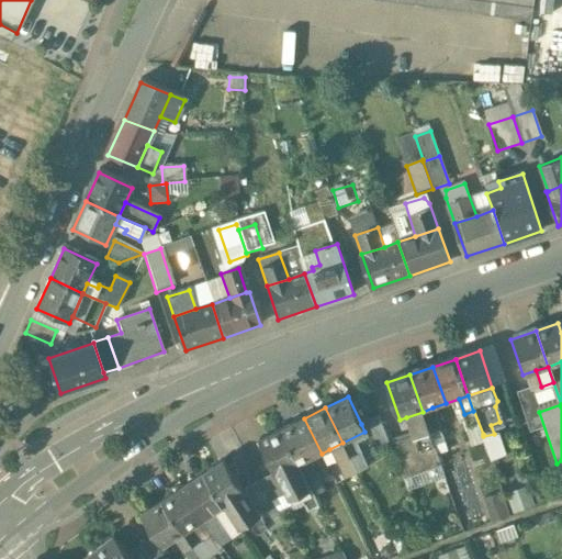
[(440,429),(433,407),(423,412),(430,433),(440,429)]
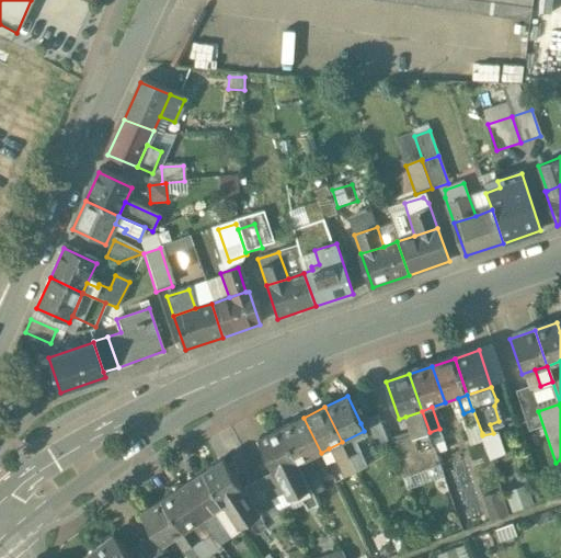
[(422,411),(405,417),(412,436),(413,437),(430,432),(422,411)]
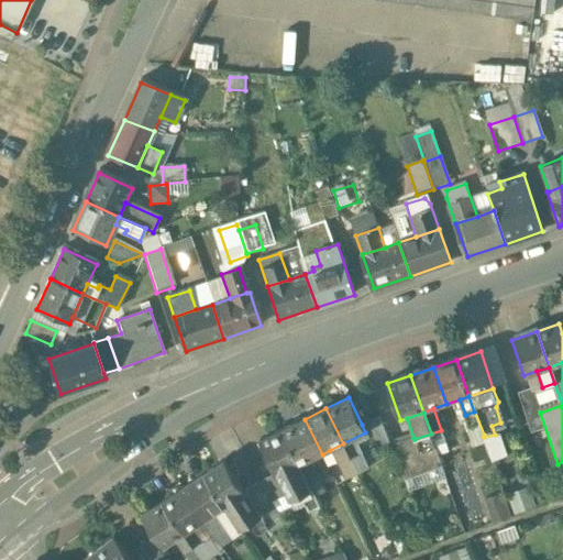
[(378,418),(362,425),(365,432),(368,438),(372,437),(378,450),(389,446),(378,418)]
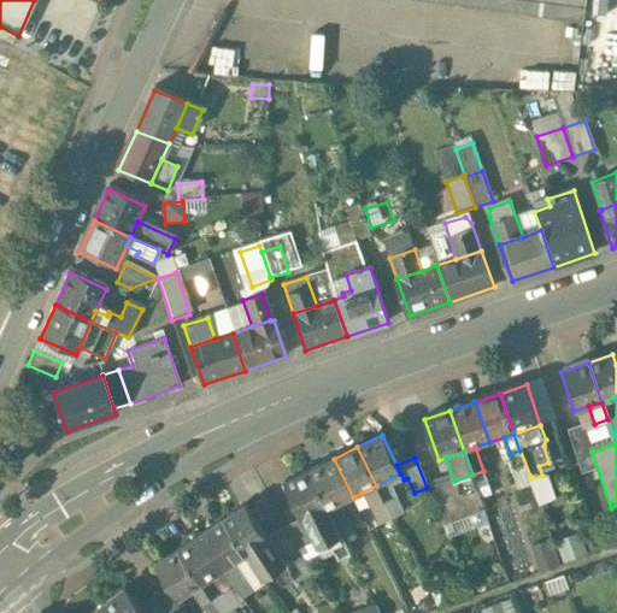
[(334,459),(310,471),(329,510),(339,505),(353,497),(334,459)]
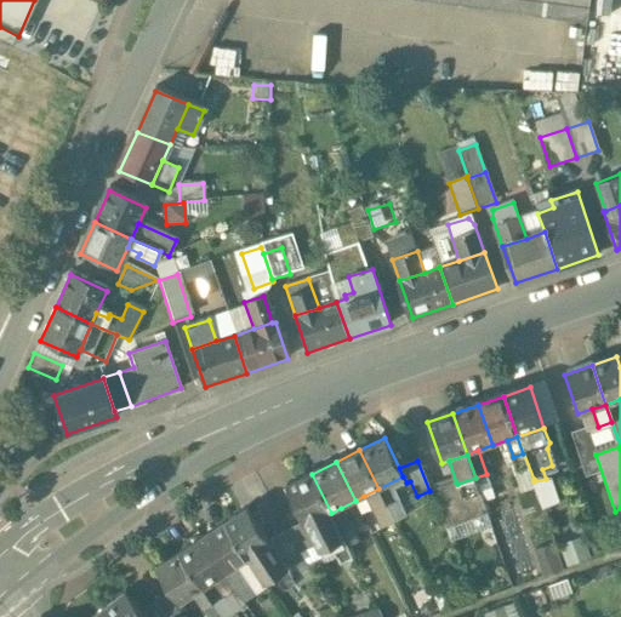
[(312,474),(288,487),(307,525),(320,519),(331,513),(312,474)]
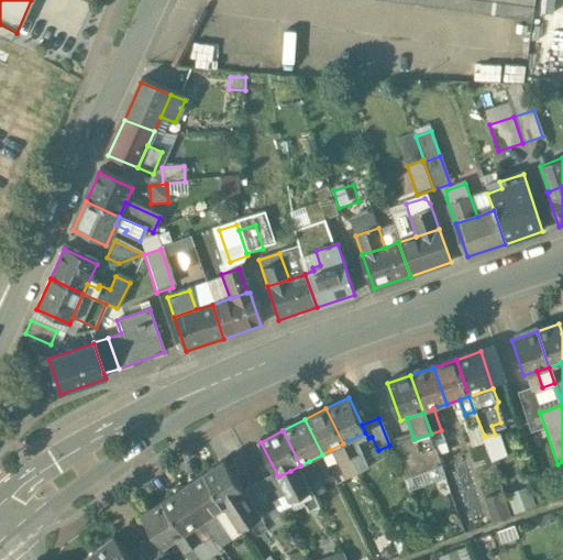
[(370,468),(357,443),(368,438),(365,432),(343,443),(359,474),(370,468)]
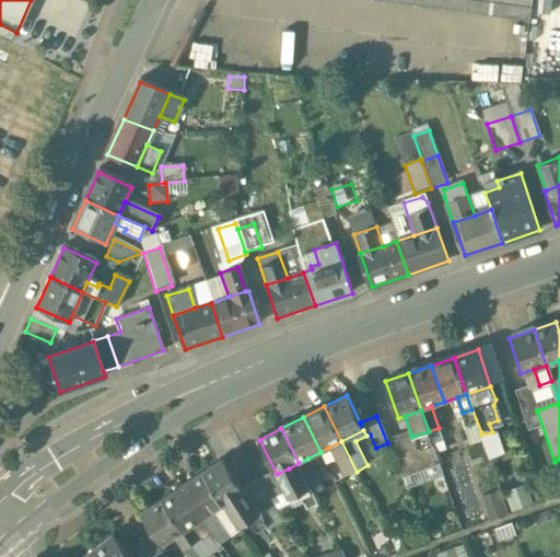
[(429,431),(412,437),(411,436),(388,444),(403,478),(440,465),(431,439),(429,431)]
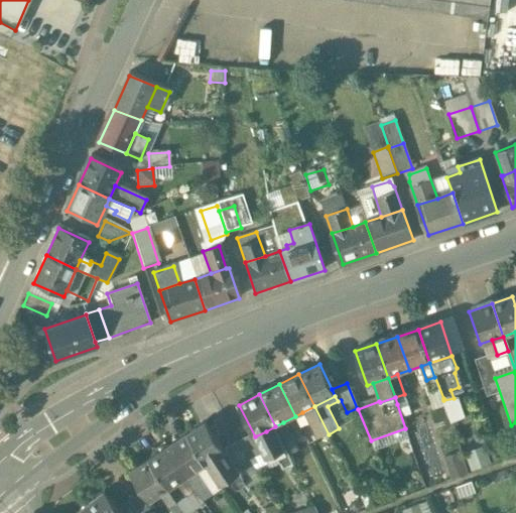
[(454,398),(443,400),(452,423),(465,419),(458,398),(454,398)]
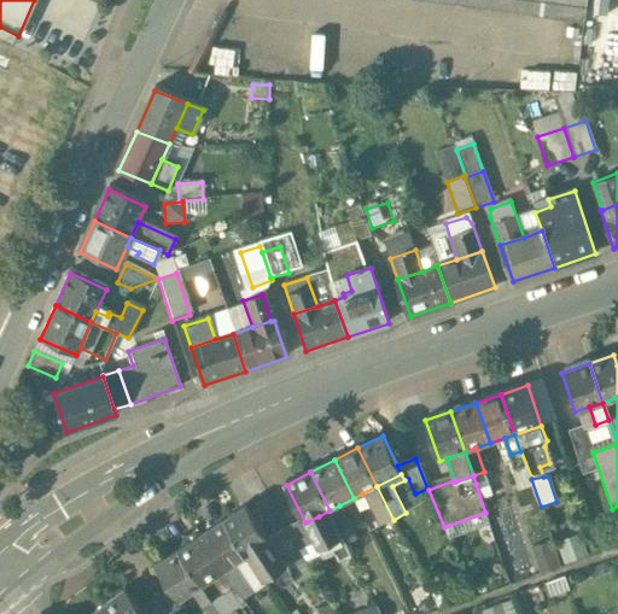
[(493,497),(487,480),(476,484),(482,501),(493,497)]
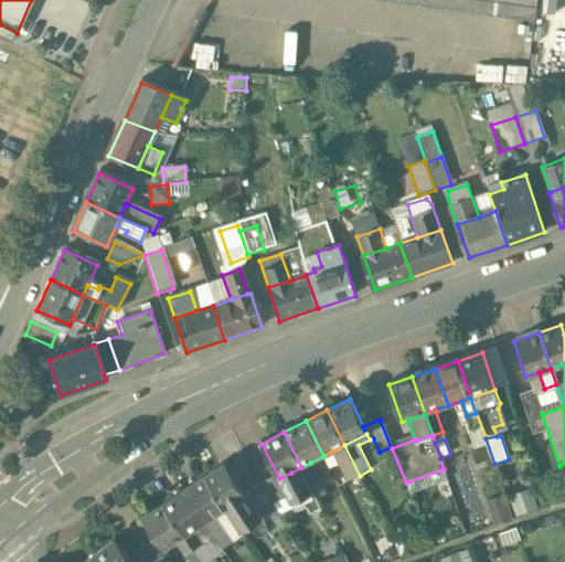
[(360,476),(344,445),(331,452),(347,483),(360,476)]
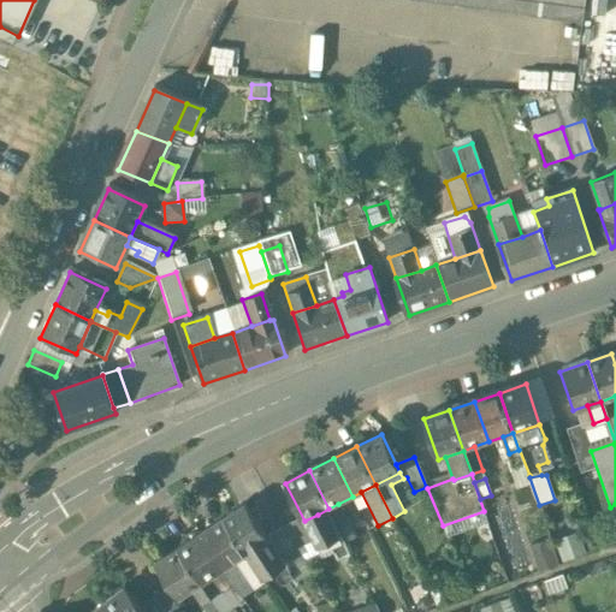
[(268,539),(246,504),(223,520),(247,556),(270,541),(268,539)]
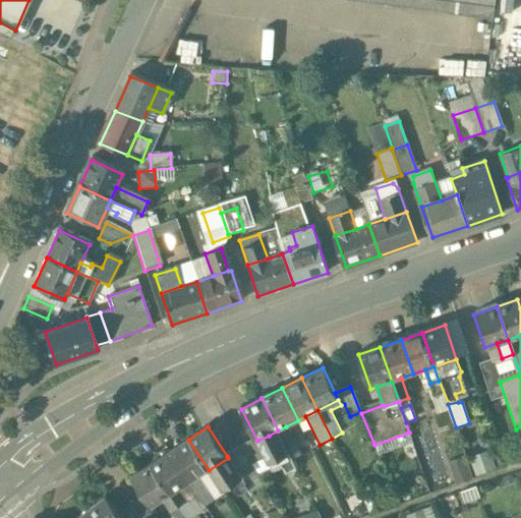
[(298,448),(294,441),(292,441),(286,426),(278,430),(284,445),(287,449),(288,453),(298,448)]
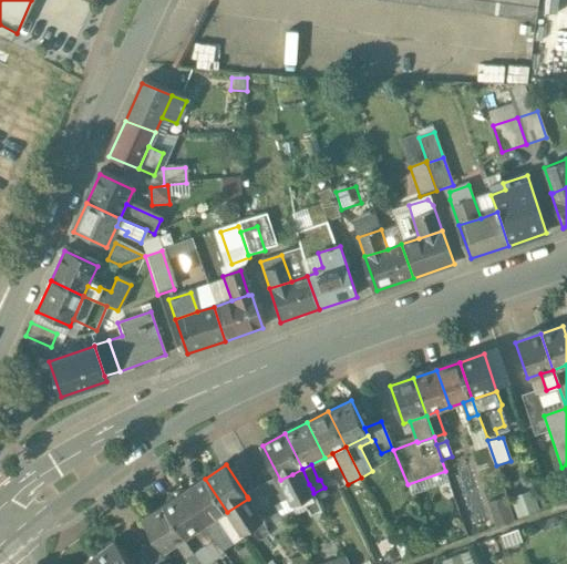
[(309,484),(302,469),(292,474),(300,489),(309,484)]
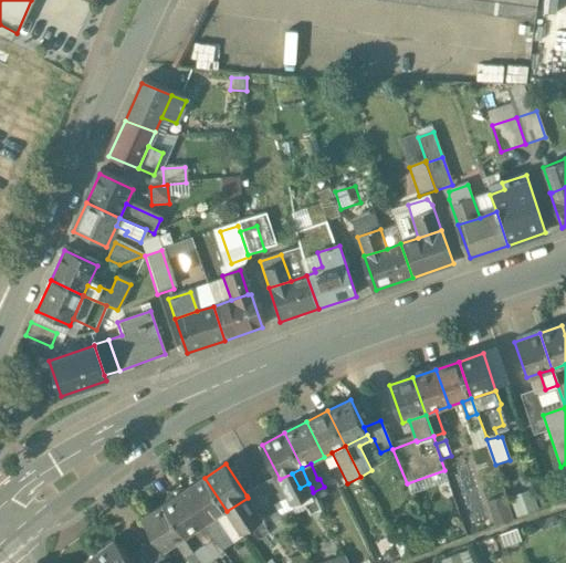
[(227,511),(205,478),(185,491),(206,524),(218,517),(227,511)]
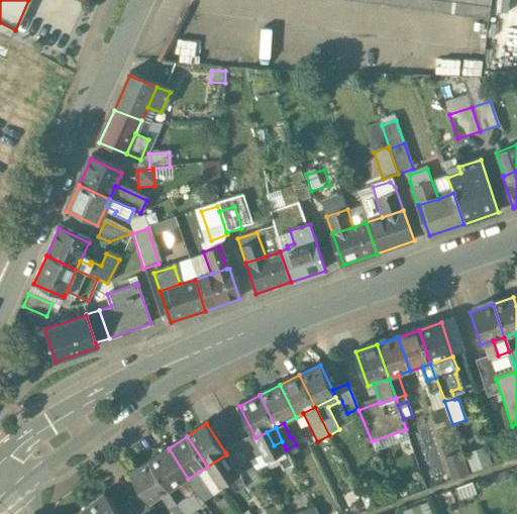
[(249,463),(238,443),(225,452),(237,470),(249,463)]
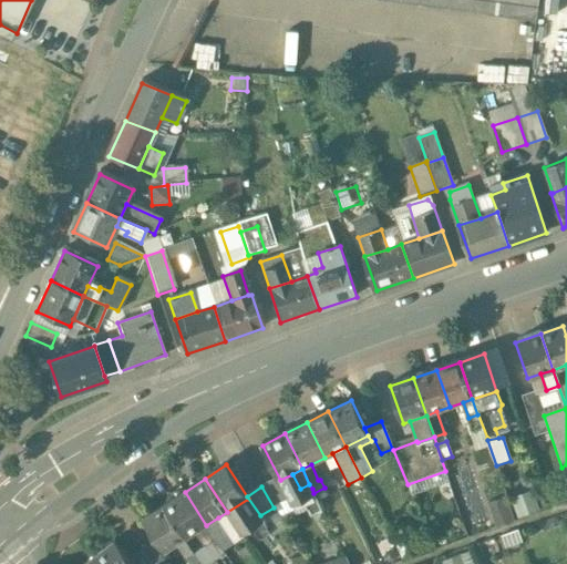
[(325,488),(313,493),(318,501),(329,496),(325,488)]
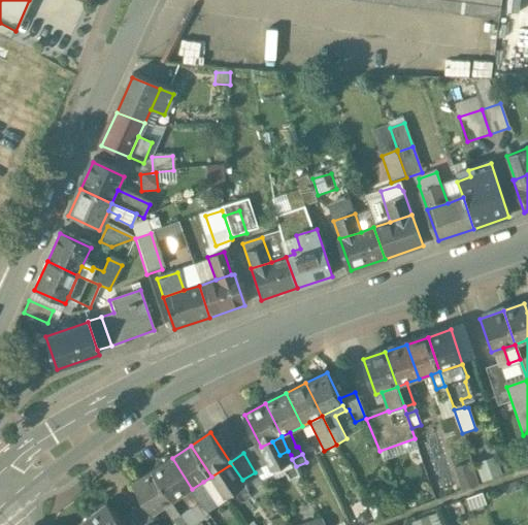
[(292,459),(291,455),(278,461),(287,477),(298,471),(296,466),(292,459)]
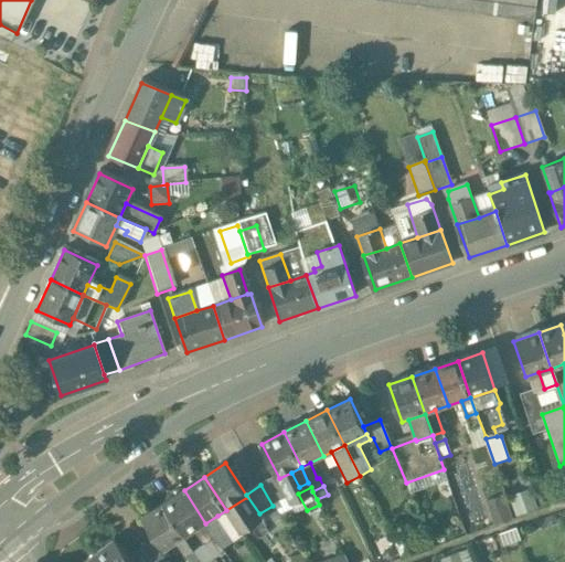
[(512,496),(520,517),(540,509),(532,488),(512,496)]
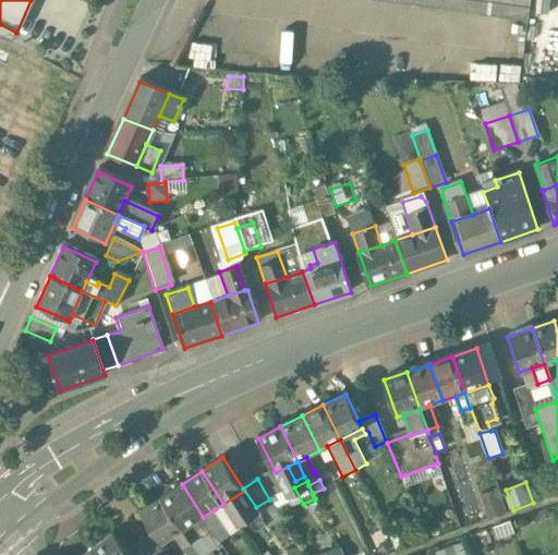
[(203,517),(182,484),(161,497),(183,530),(192,525),(203,517)]
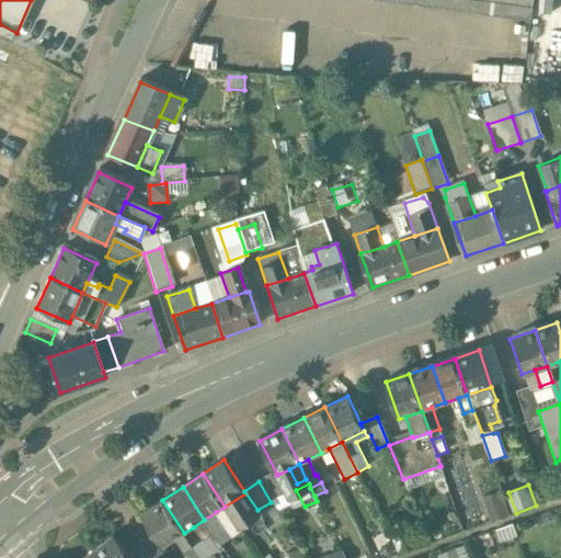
[(245,493),(225,507),(233,521),(239,530),(250,523),(247,519),(258,511),(258,510),(244,491),(245,493)]
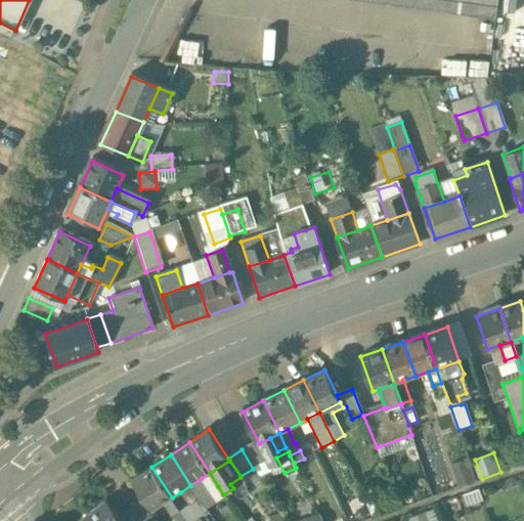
[(459,486),(476,483),(471,461),(454,464),(459,486)]
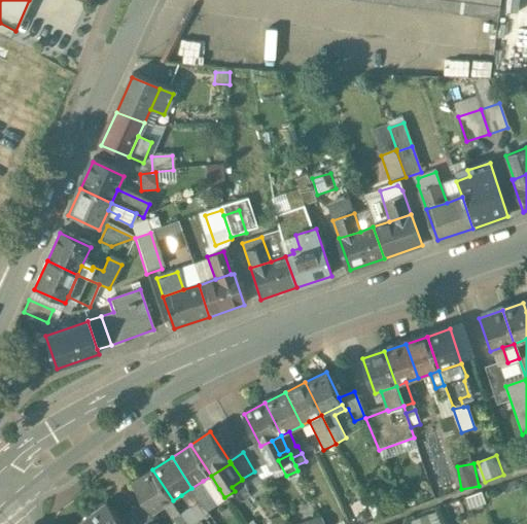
[(173,500),(152,469),(134,482),(155,513),(166,505),(173,500)]
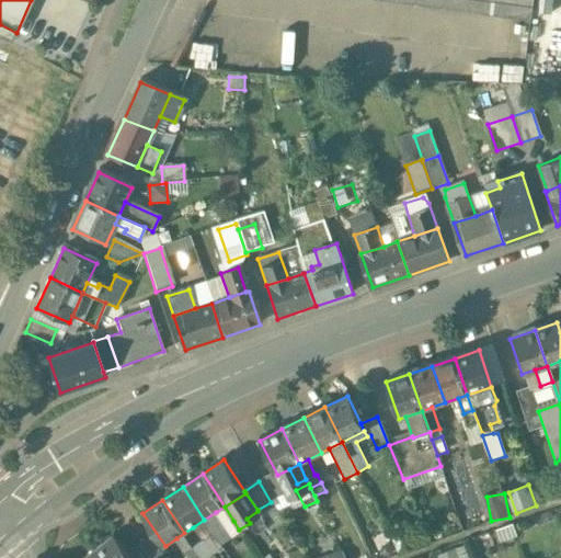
[(233,521),(225,507),(216,512),(226,525),(233,521)]
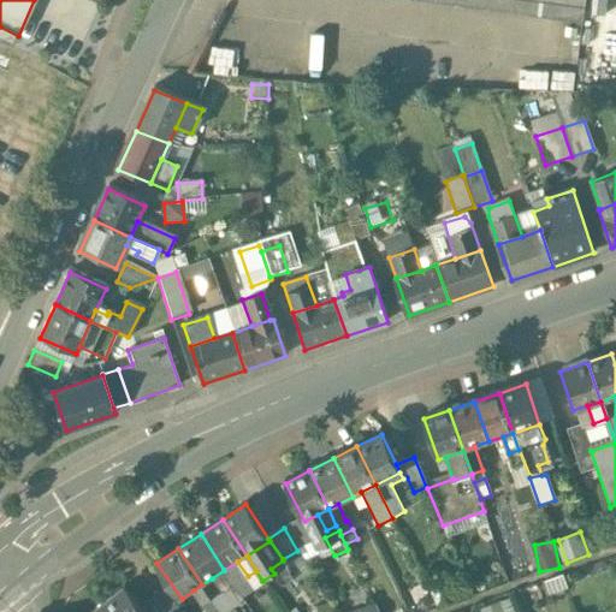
[(221,594),(212,578),(202,584),(212,600),(221,594)]
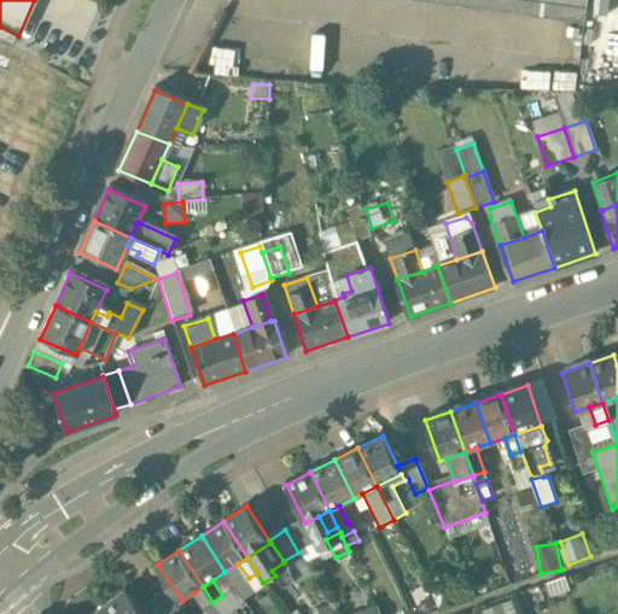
[(213,602),(203,586),(194,592),(204,608),(213,602)]
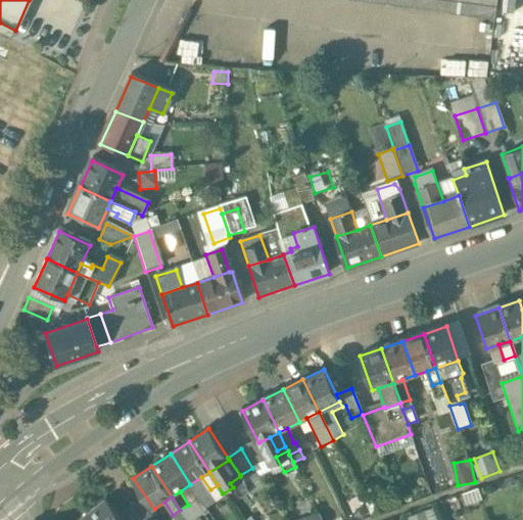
[(123,519),(105,499),(88,513),(93,519),(123,519)]
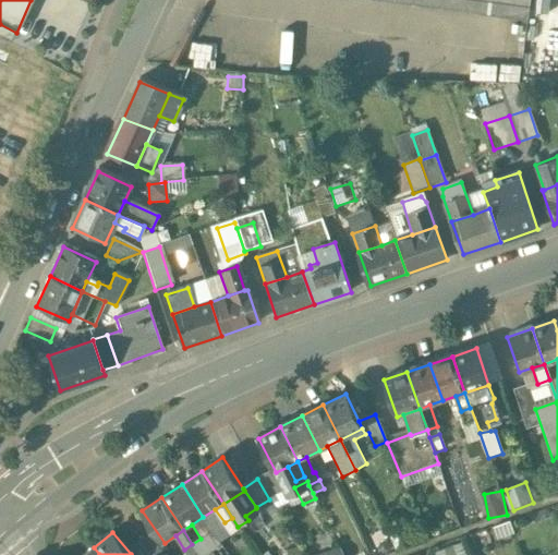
[(198,554),(192,544),(184,550),(187,554),(198,554)]
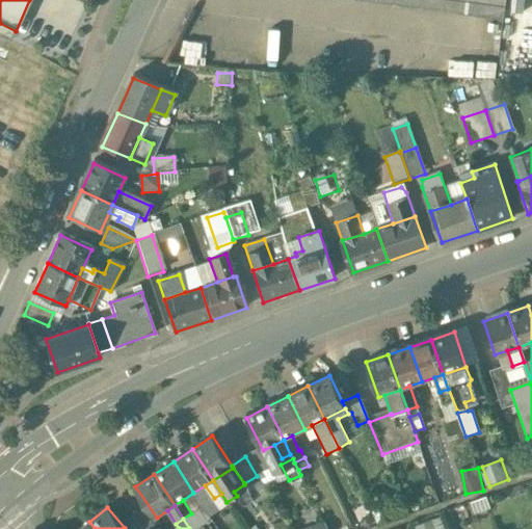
[(418,525),(418,528),(446,528),(444,519),(418,525)]
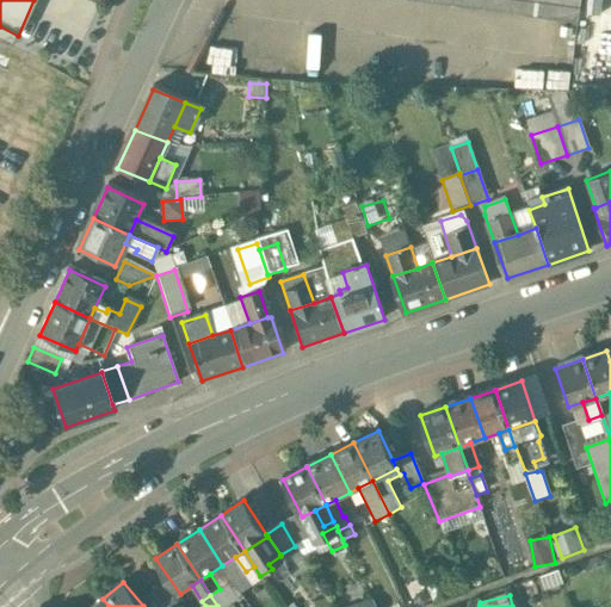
[(378,606),(375,596),(350,606),(378,606)]
